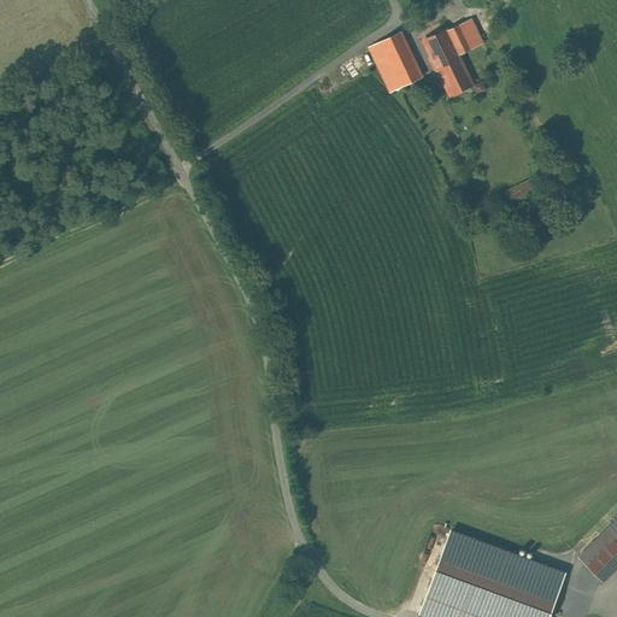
[(438,70),(460,59),(458,54),(482,43),(470,18),(423,41),(438,70)]
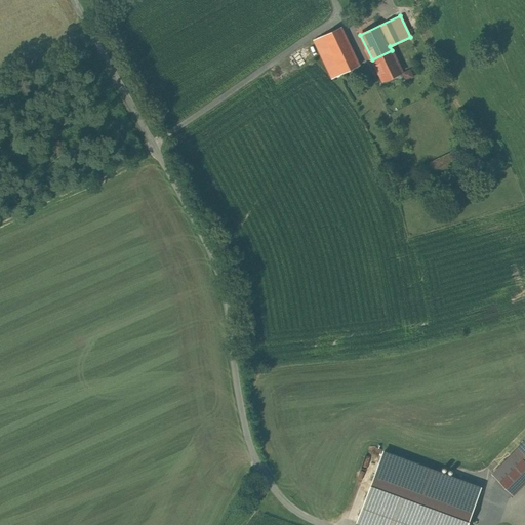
[(339,75),(359,66),(340,28),(315,40),(322,56),(332,78),(339,75)]
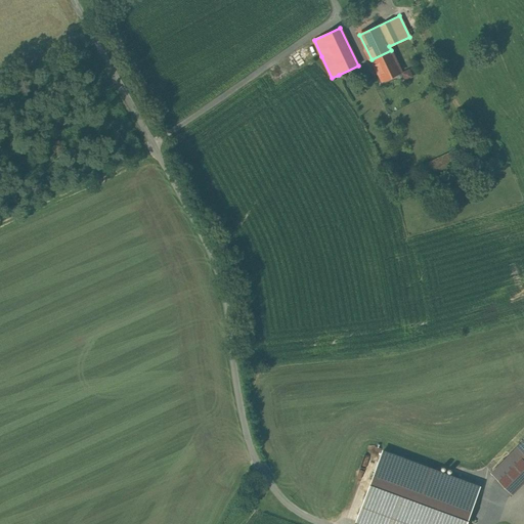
[(401,72),(391,50),(372,59),(382,81),(401,72)]
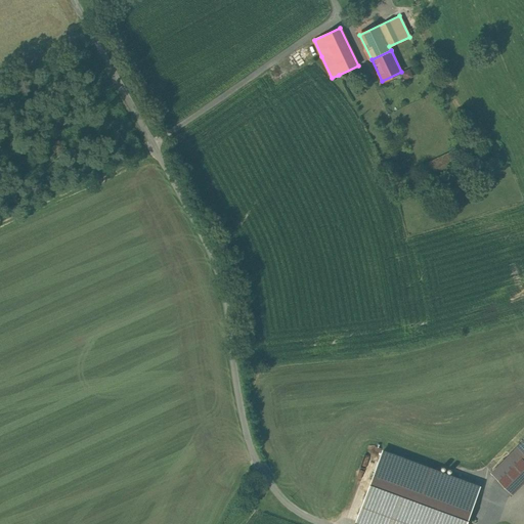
[(523,433),(489,466),(511,488),(523,475),(523,433)]
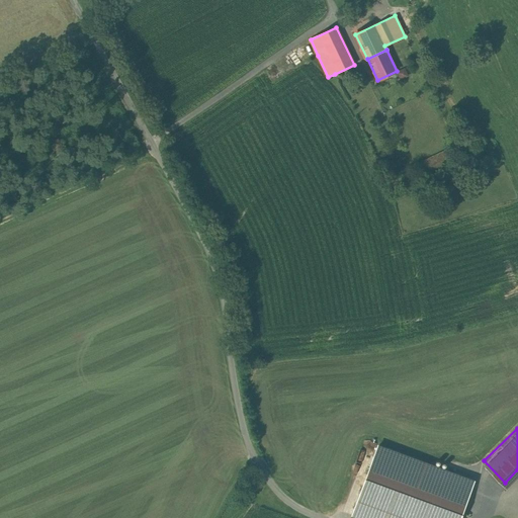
[(458,517),(472,482),(378,446),(352,515),(360,517),(458,517)]
